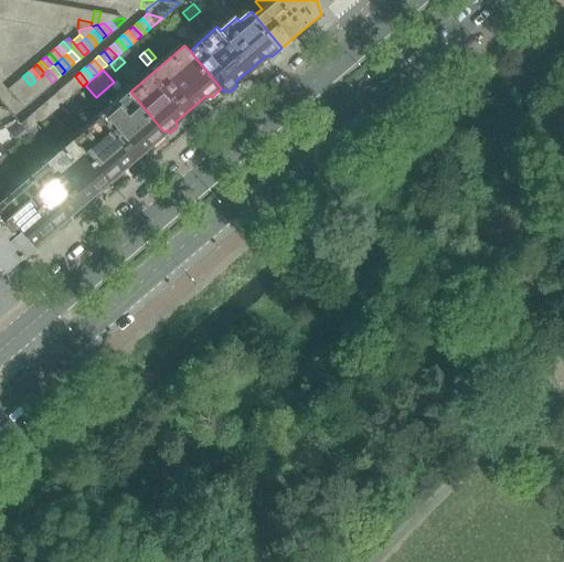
[(52,83),(44,73),(42,75),(41,76),(40,77),(48,86),(52,83)]
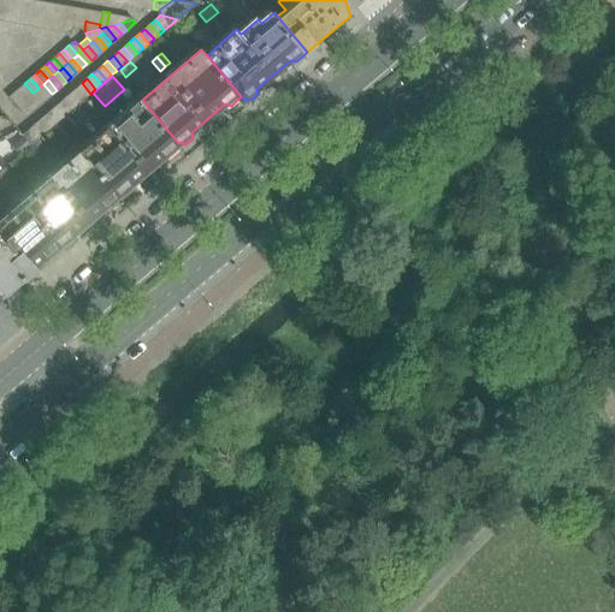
[(33,93),(24,83),(19,87),(28,97),(31,94),(33,94),(33,93)]
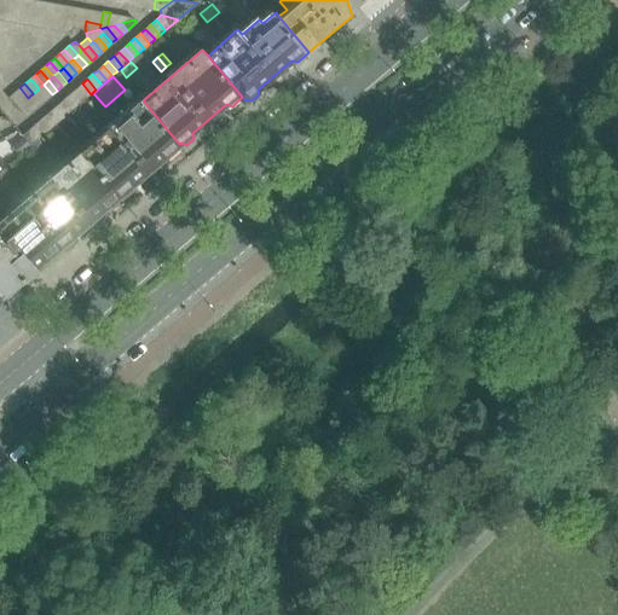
[(91,94),(82,83),(76,88),(86,98),(87,97),(91,94)]
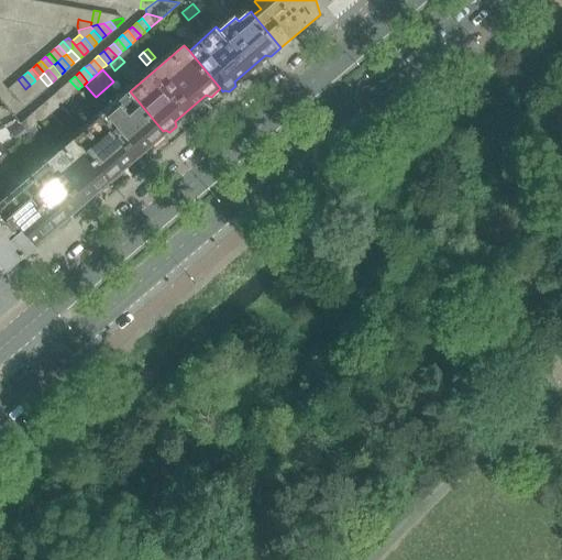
[(47,86),(40,77),(37,78),(36,79),(35,80),(43,90),(47,86)]
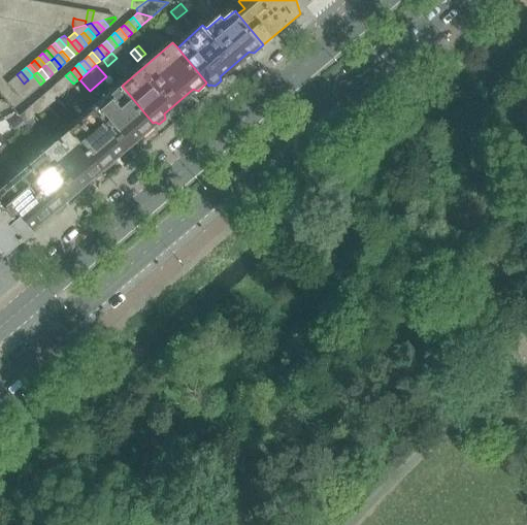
[(24,84),(17,74),(12,78),(20,87),(23,84),(24,84)]
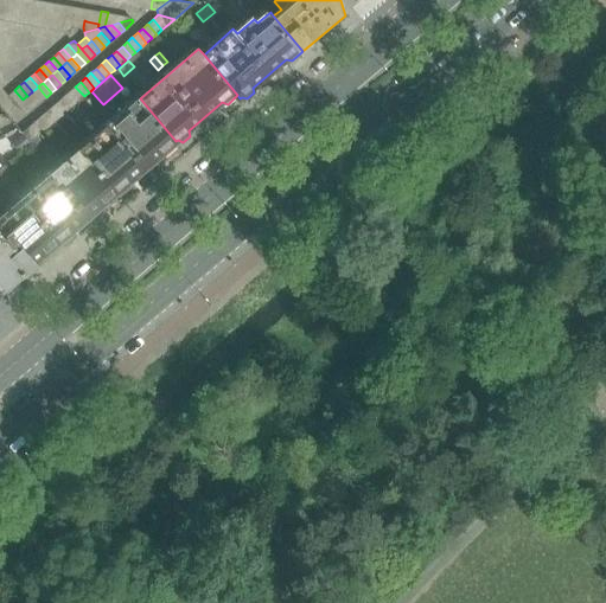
[(46,97),(38,87),(37,88),(36,89),(32,91),(42,101),(46,97)]
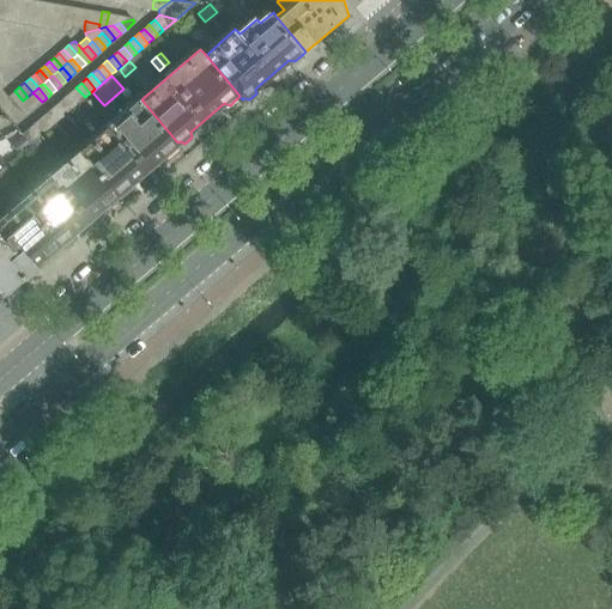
[(85,97),(76,87),(71,91),(79,102),(85,97)]
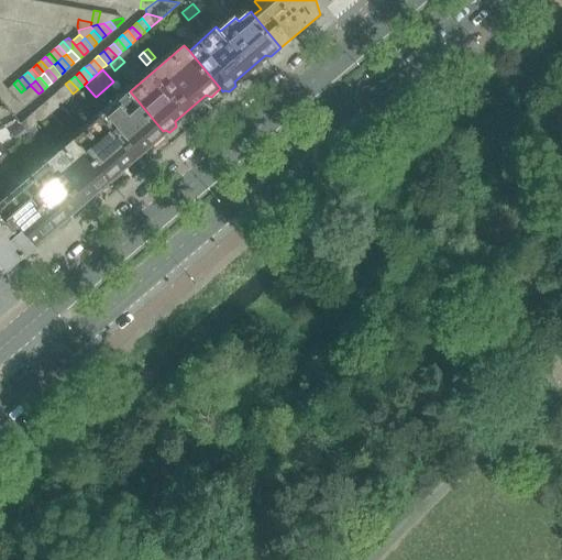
[(21,92),(13,84),(9,87),(17,97),(21,94),(21,92)]
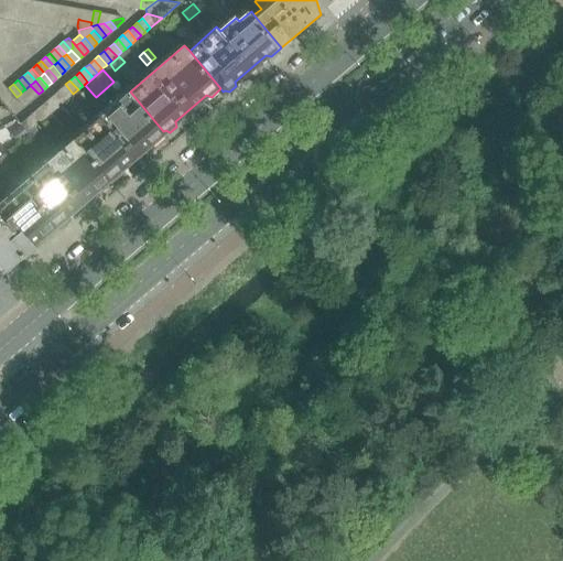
[(73,94),(65,84),(60,88),(68,98),(73,94)]
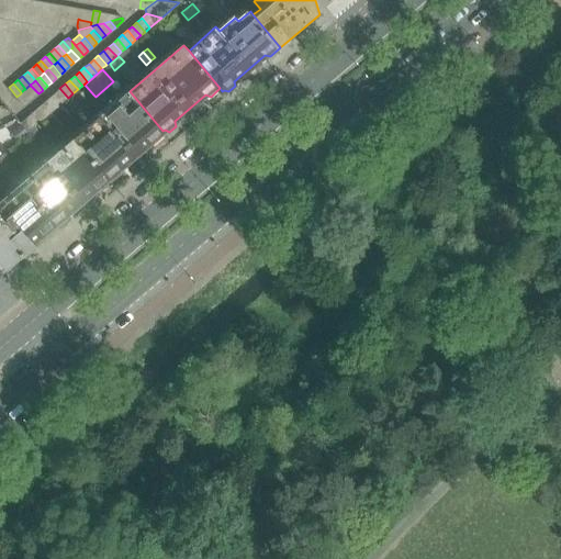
[(38,93),(30,85),(30,86),(29,86),(25,89),(34,98),(38,93)]
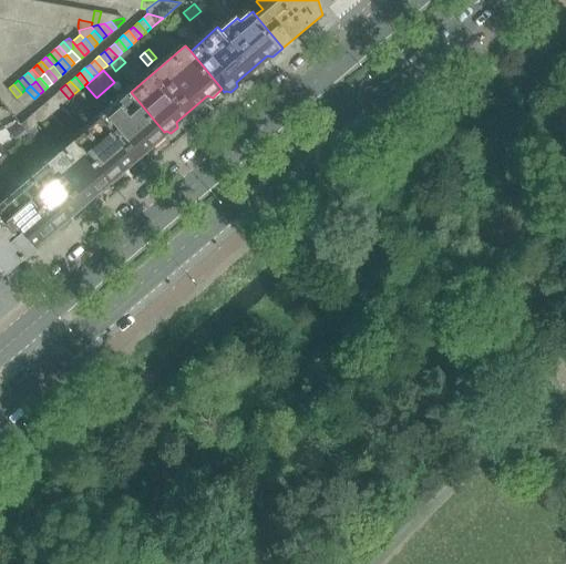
[(69,99),(60,89),(55,93),(63,103),(69,99)]
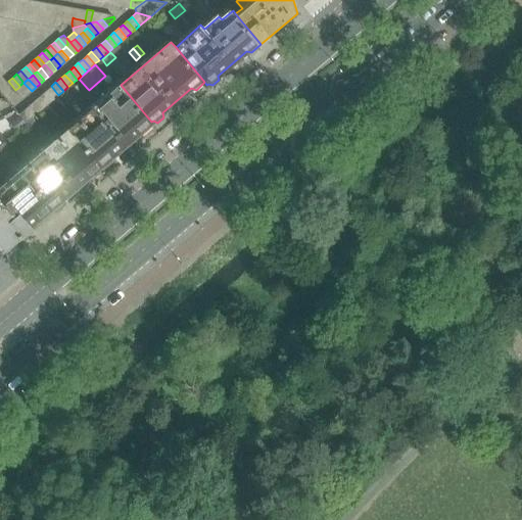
[(32,91),(24,83),(22,83),(19,86),(27,94),(32,91)]
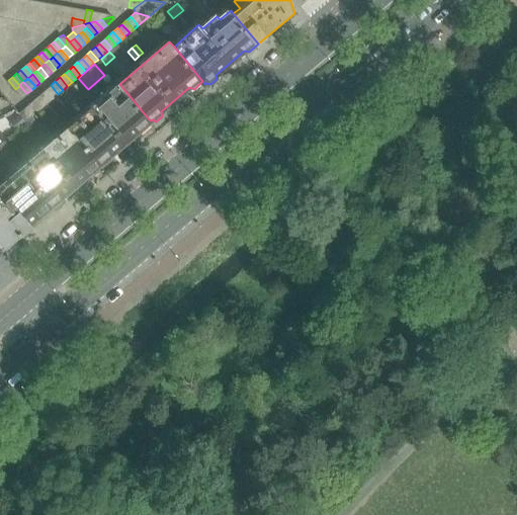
[(150,120),(119,84),(69,127),(100,163),(102,162),(106,164),(112,159),(111,154),(140,130),(144,132),(150,126),(150,121),(150,120)]
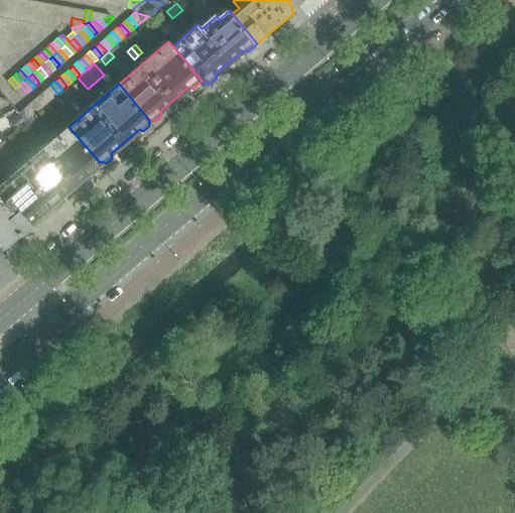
[(26,93),(19,85),(19,86),(15,89),(22,97),(26,93)]
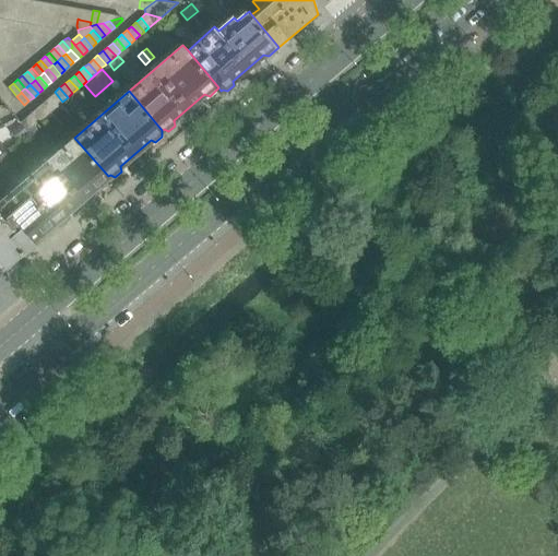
[(62,102),(55,92),(50,96),(58,105),(62,102)]
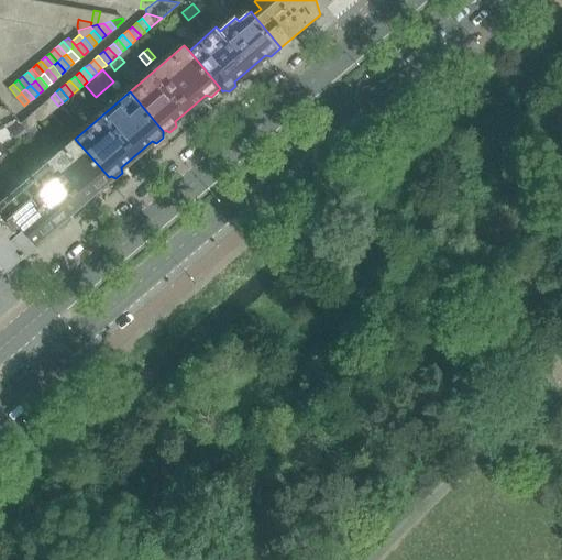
[(101,103),(96,97),(94,95),(89,98),(97,108),(101,103)]
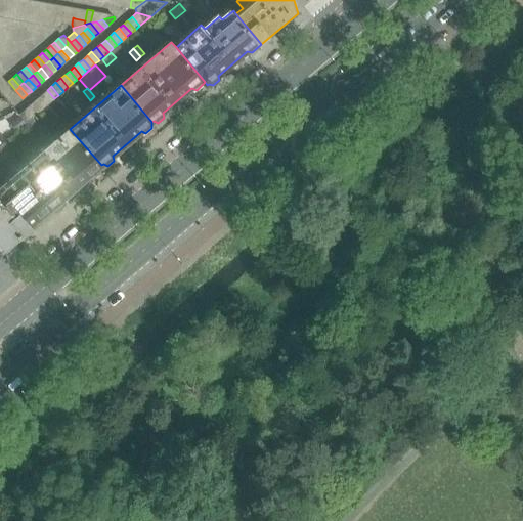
[(54,98),(47,90),(42,94),(50,102),(54,98)]
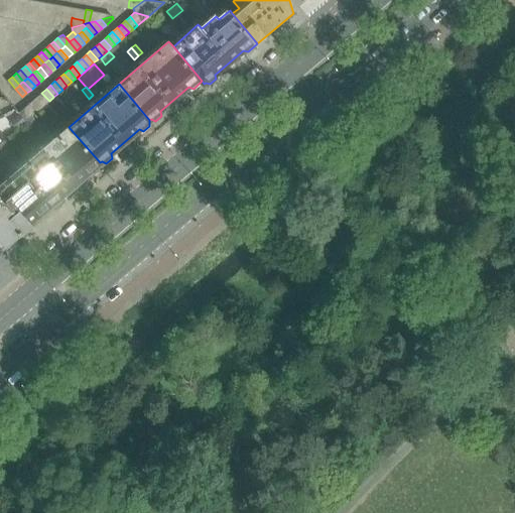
[(89,99),(82,90),(77,94),(85,103),(89,99)]
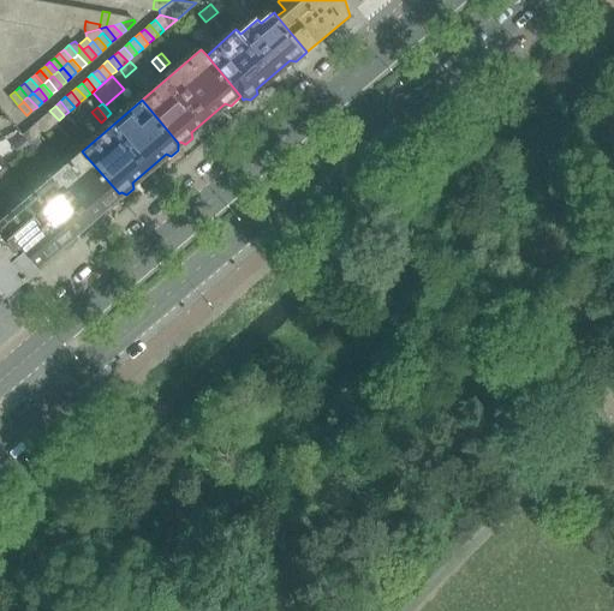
[(59,120),(49,111),(45,114),(53,125),(57,121),(59,120)]
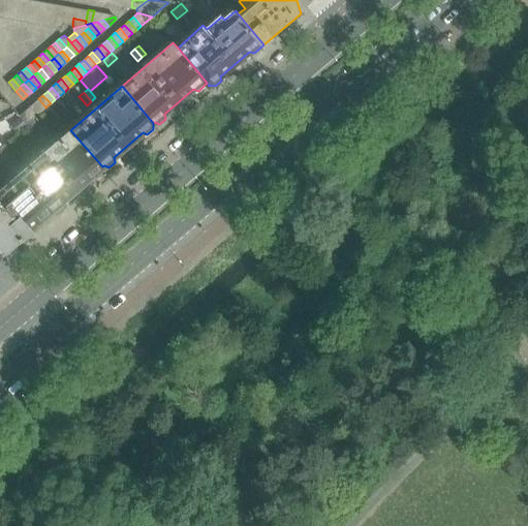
[(45,107),(38,98),(33,102),(41,112),(45,107)]
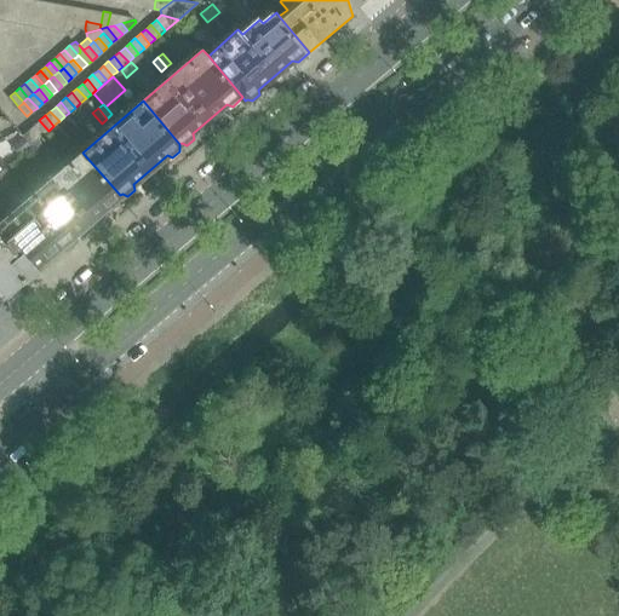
[(49,131),(39,120),(34,125),(43,134),(49,131)]
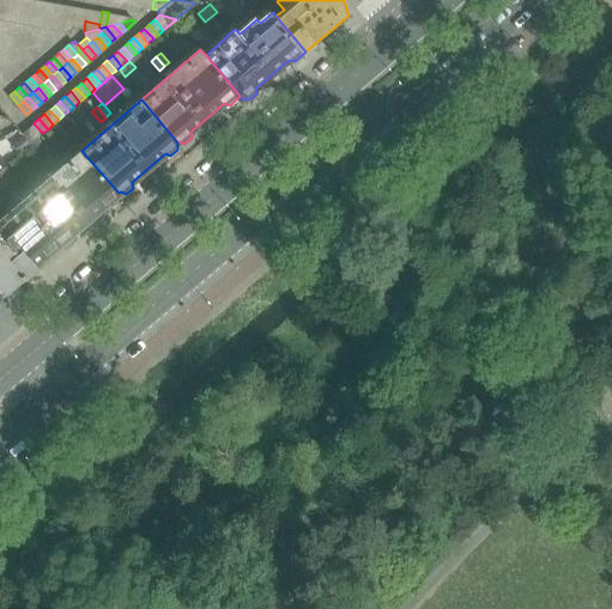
[(42,133),(34,123),(29,128),(37,138),(42,133)]
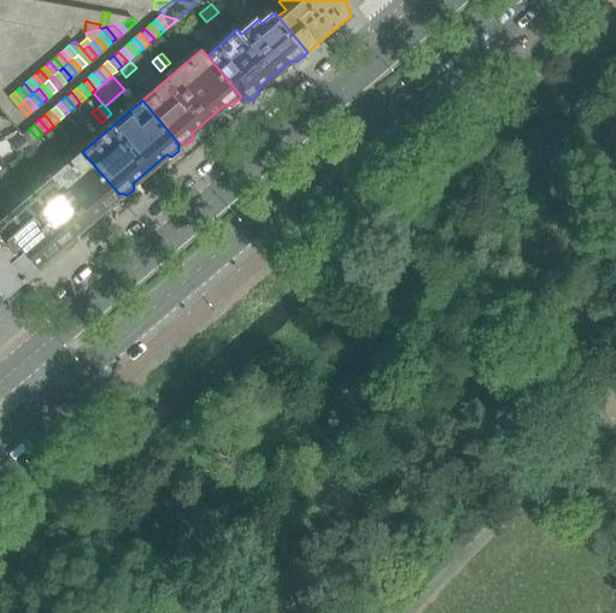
[(37,139),(29,129),(23,133),(24,134),(33,143),(37,139)]
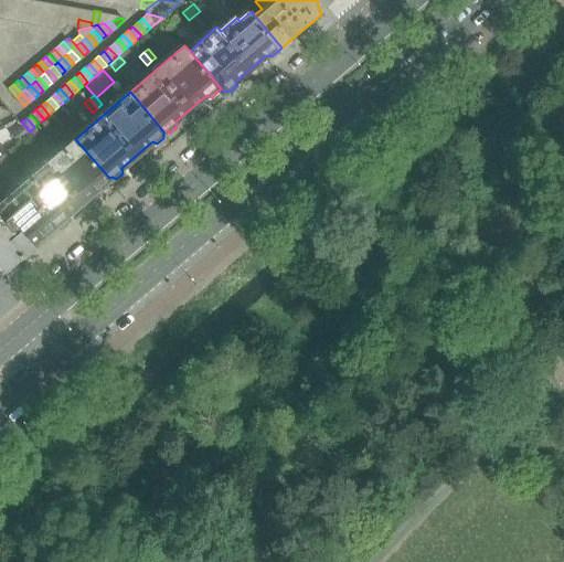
[(22,123),(14,129),(22,138),(25,135),(30,131),(22,123)]
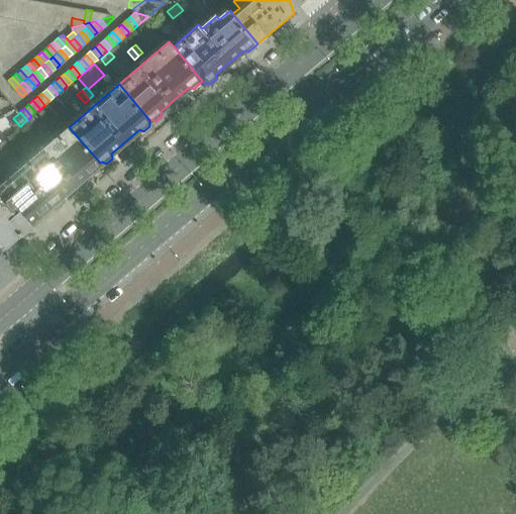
[(100,169),(99,164),(100,163),(69,127),(20,170),(50,206),(52,205),(57,206),(63,201),(62,196),(79,182),(90,172),(94,174),(100,169)]
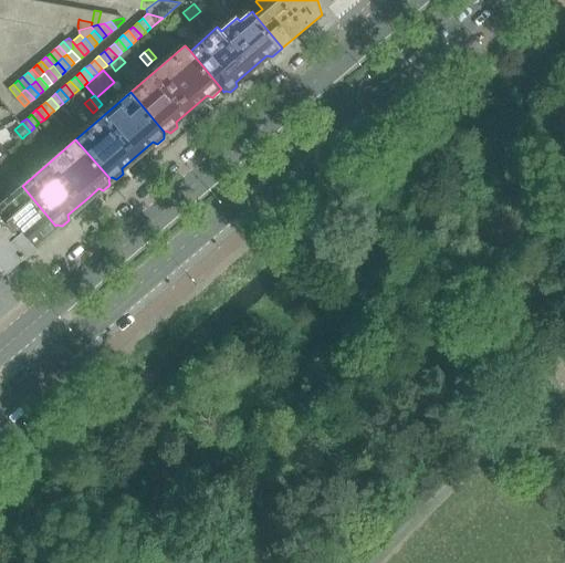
[(55,226),(22,186),(10,196),(0,184),(0,175),(3,174),(4,175),(20,162),(9,149),(0,156),(0,262),(8,271),(25,256),(25,257),(37,248),(34,243),(44,236),(49,237),(55,231),(54,226),(55,226)]
